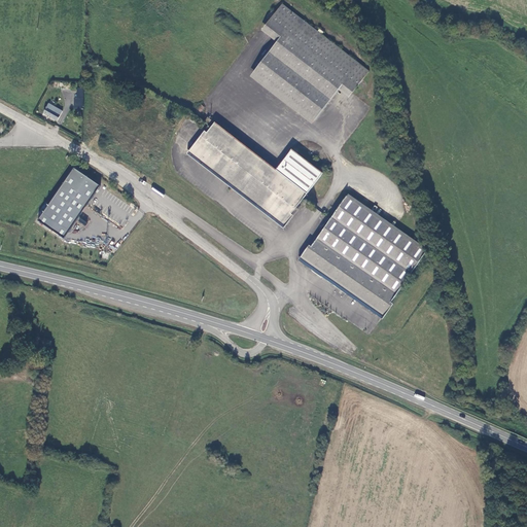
[(367,71),(281,4),(273,14),(270,12),(267,16),(270,20),(268,22),(283,33),(275,43),(250,75),(312,123),(337,90),(344,80),(354,88),(367,71)]
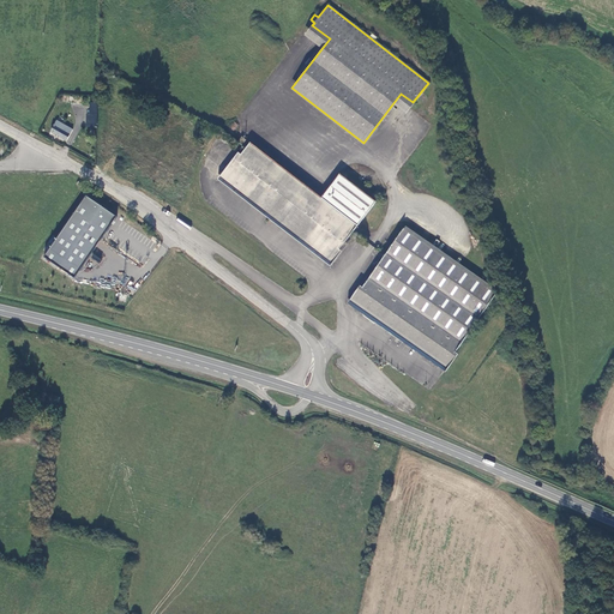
[(304,36),(320,50),(330,38),(312,25),(304,36)]
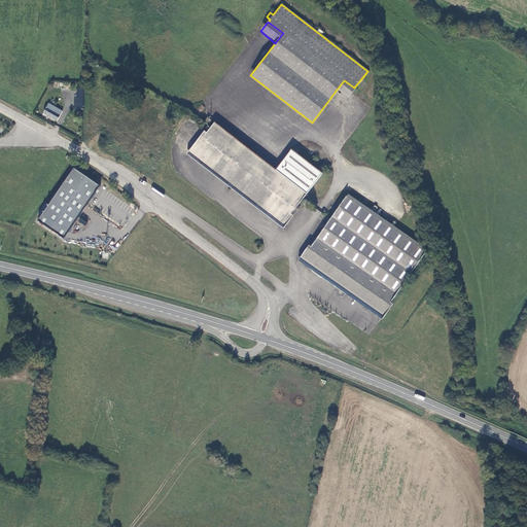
[(347,98),(354,88),(344,80),(337,90),(347,98)]
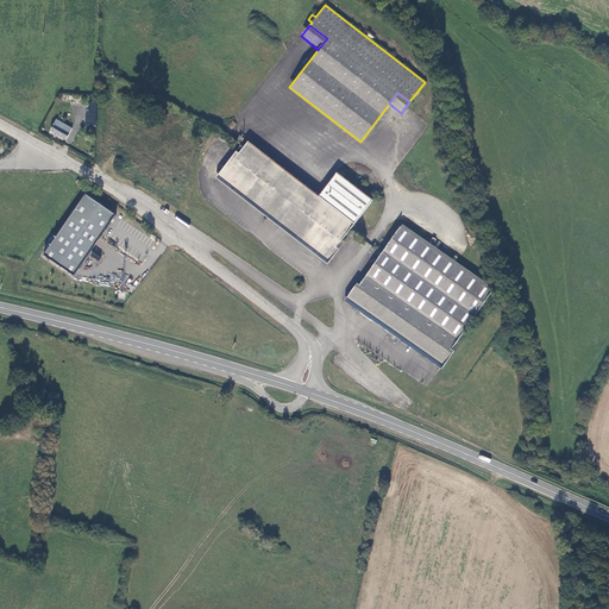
[(85,125),(96,125),(96,101),(90,101),(90,108),(85,108),(85,125)]
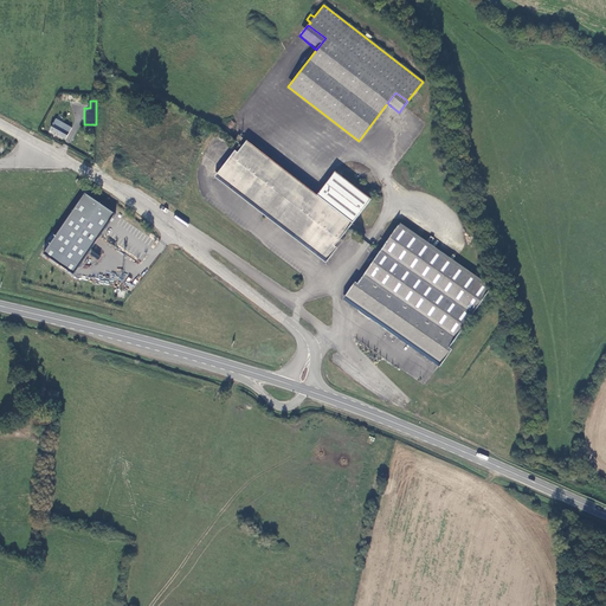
[(58,115),(56,120),(72,128),(75,123),(58,115)]
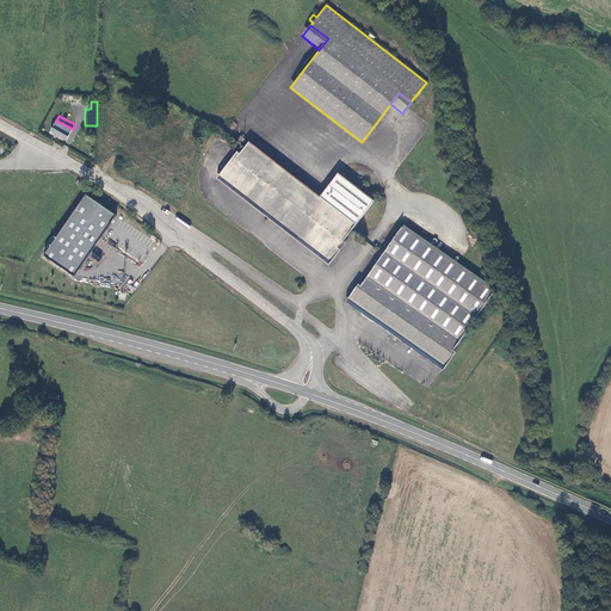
[(73,129),(56,121),(50,131),(67,140),(73,129)]
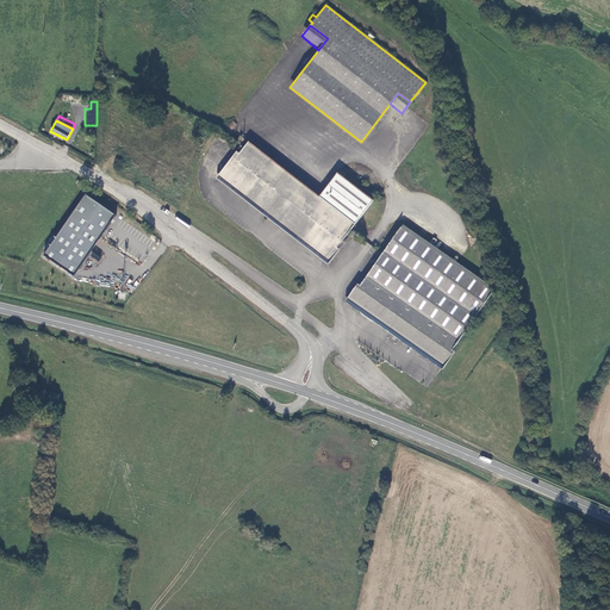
[(337,248),(373,201),(337,174),(319,197),(249,143),(240,154),(236,151),(216,178),(328,263),(340,249),(337,248)]
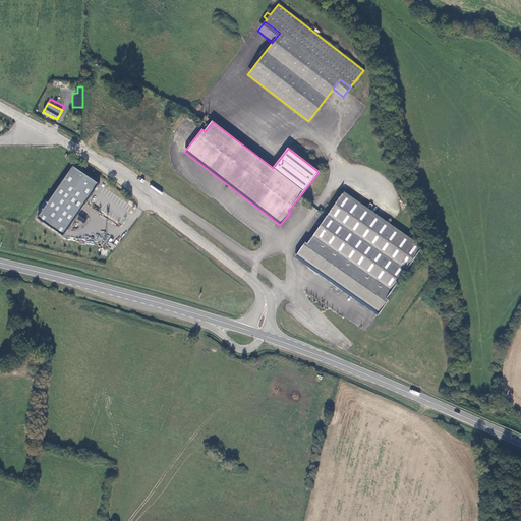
[(73,167),(38,219),(63,236),(99,184),(73,167)]
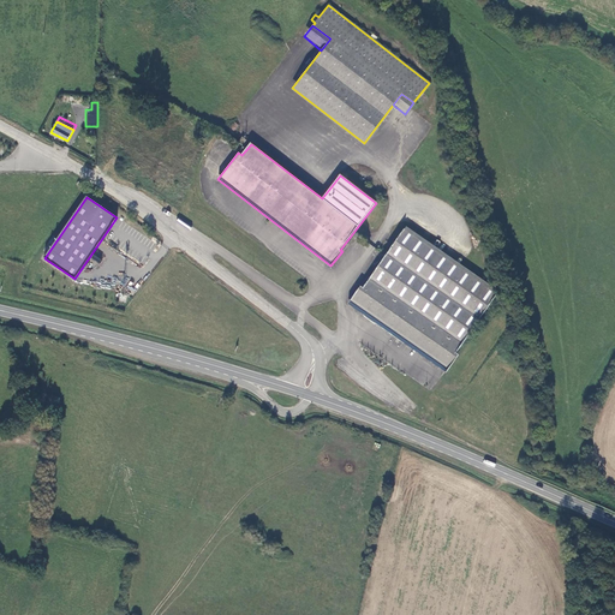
[(499,292),(407,227),(364,288),(360,286),(348,303),(446,372),(459,354),(455,353),(499,292)]
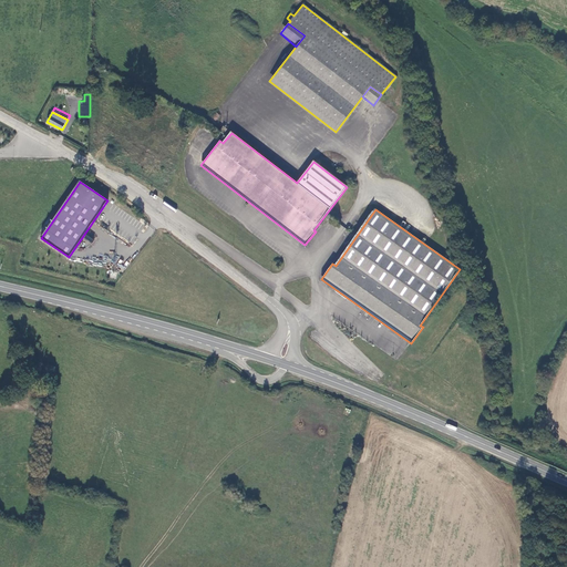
[(86,234),(84,237),(91,243),(94,239),(86,234)]
